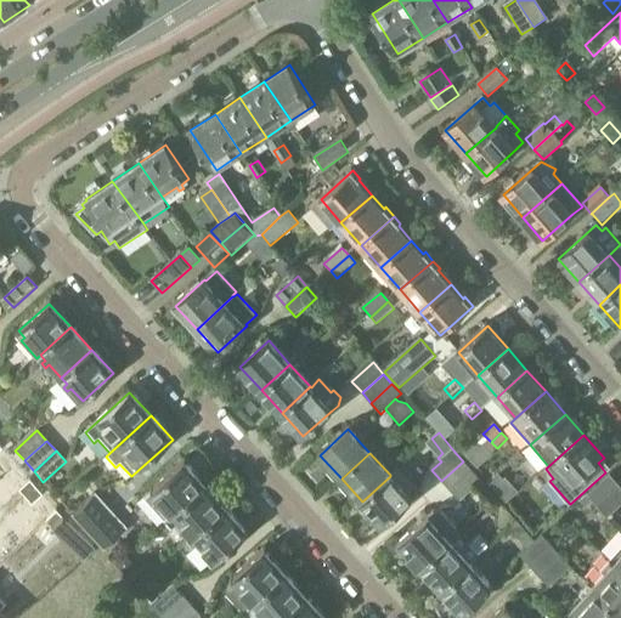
[(515,470),(526,460),(519,453),(509,463),(515,470)]
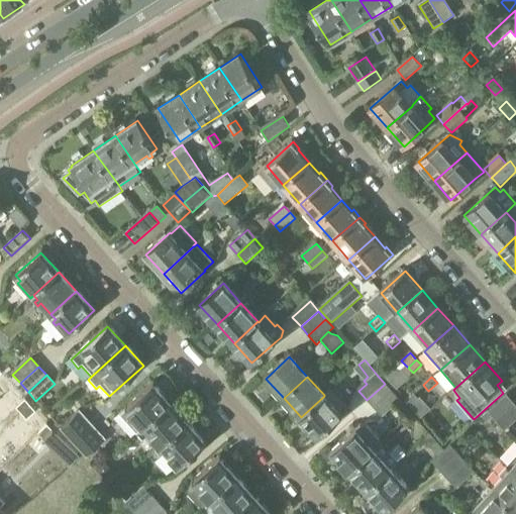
[(137,434),(171,403),(152,384),(127,407),(119,414),(137,434)]
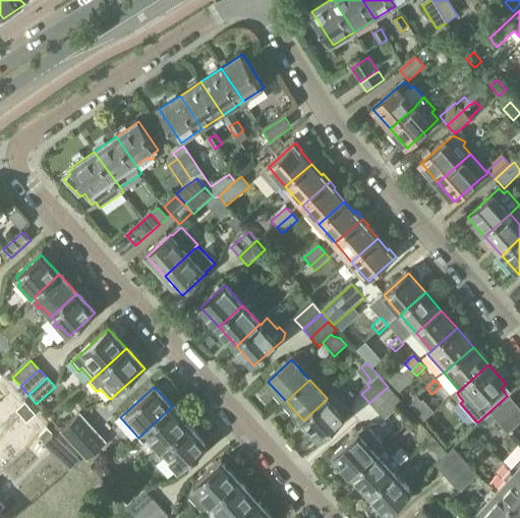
[(388,387),(369,403),(378,412),(396,396),(388,387)]
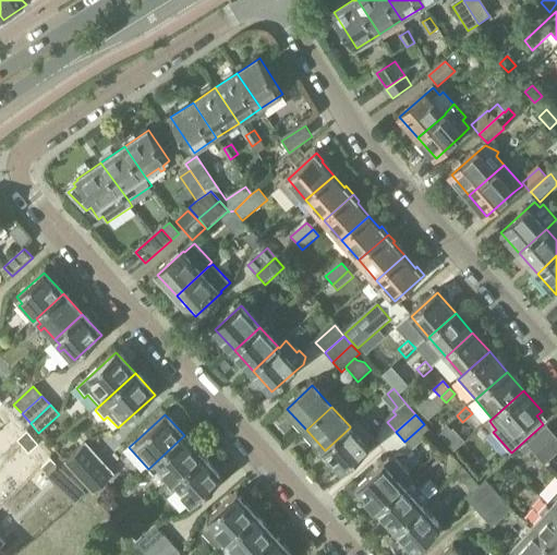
[(350,427),(325,450),(344,471),(370,448),(377,442),(358,420),(350,426),(350,427)]
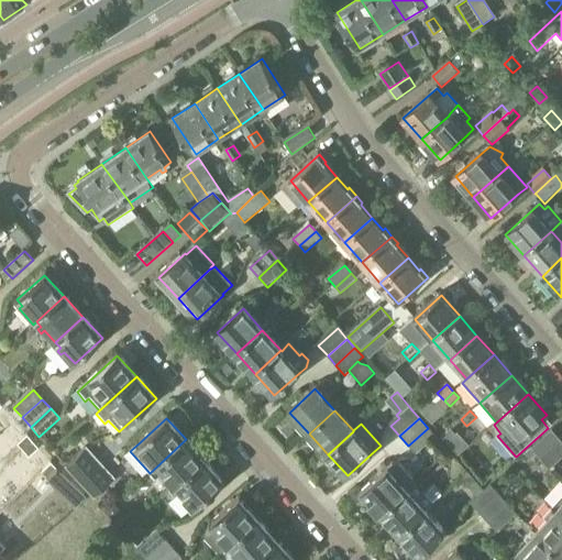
[(436,437),(428,428),(408,446),(417,454),(436,437)]
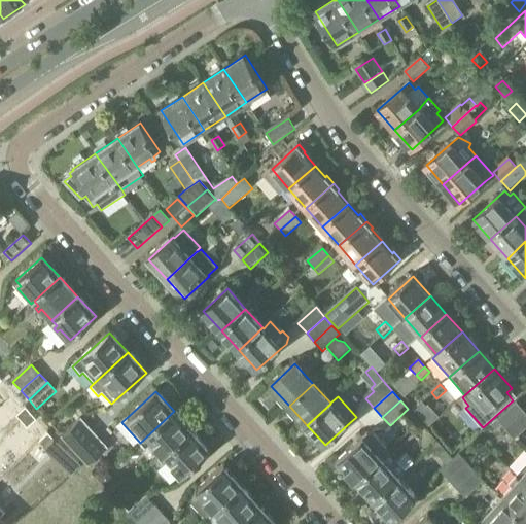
[(507,429),(525,414),(525,412),(518,404),(499,420),(507,429)]
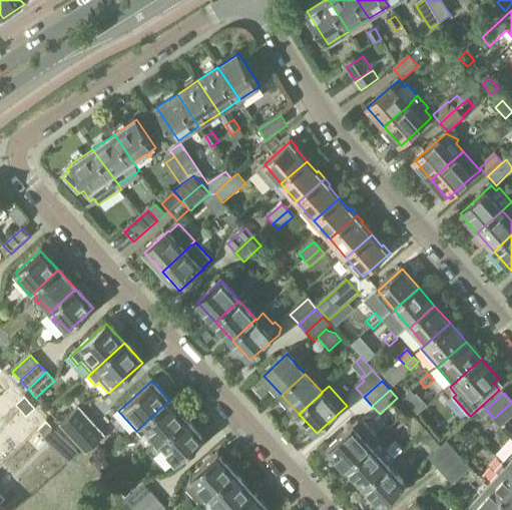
[(186,419),(169,400),(136,431),(142,438),(144,436),(155,448),(161,443),(161,442),(186,419)]
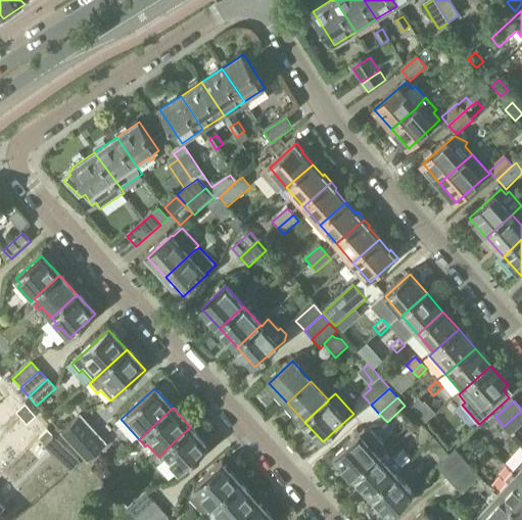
[(29,409),(19,417),(25,424),(35,416),(29,409)]
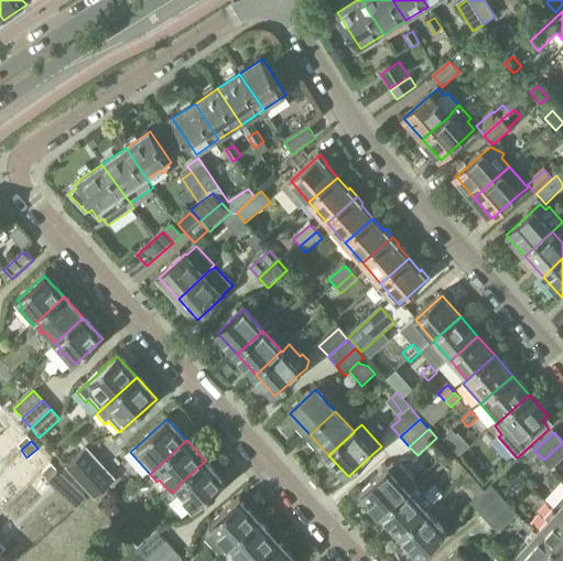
[(562,443),(543,460),(552,470),(562,459),(562,443)]
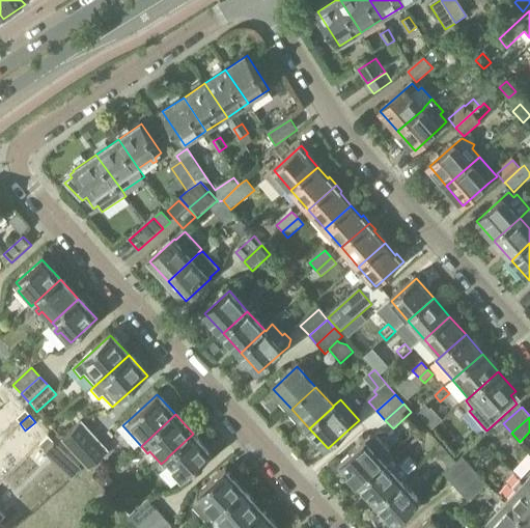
[(35,422),(25,431),(31,437),(40,428),(35,422)]
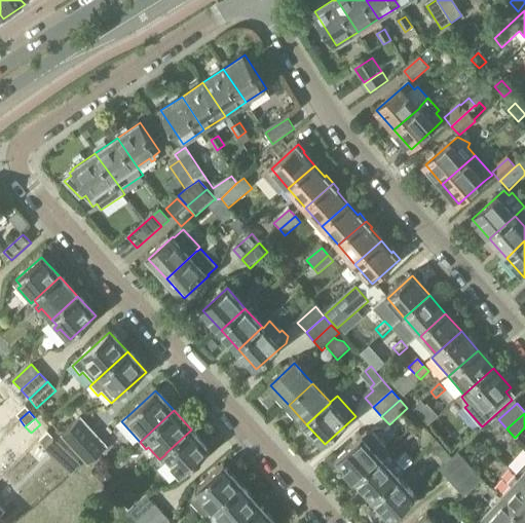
[(76,449),(94,433),(81,419),(64,436),(76,449)]
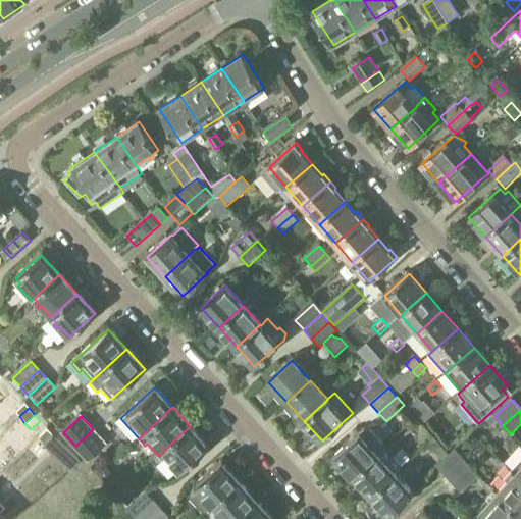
[(208,447),(190,426),(164,450),(164,451),(168,456),(165,458),(169,462),(171,459),(181,470),(208,447)]
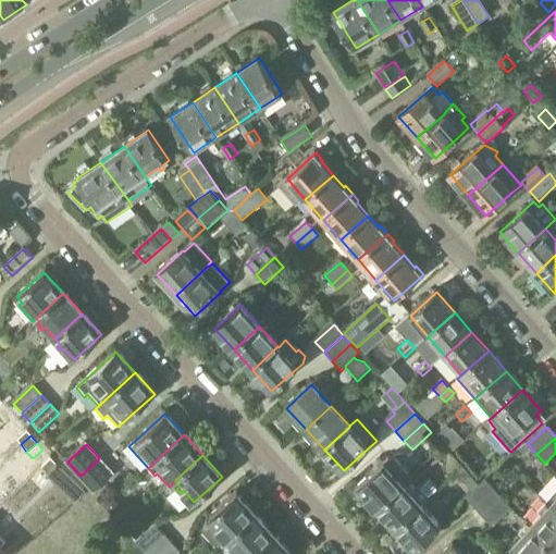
[(99,458),(81,476),(94,492),(101,485),(93,476),(106,466),(99,458)]
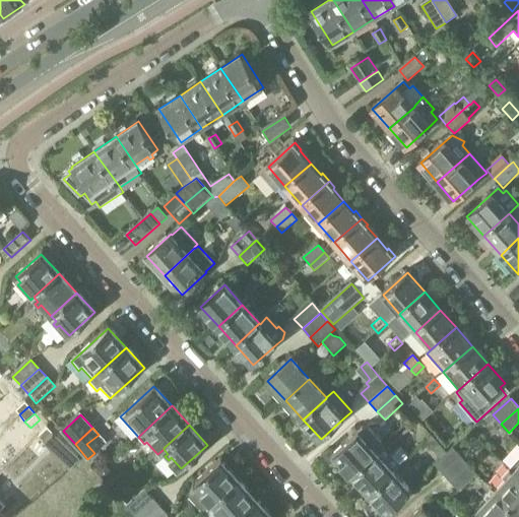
[(376,453),(358,434),(334,455),(352,474),(376,453)]
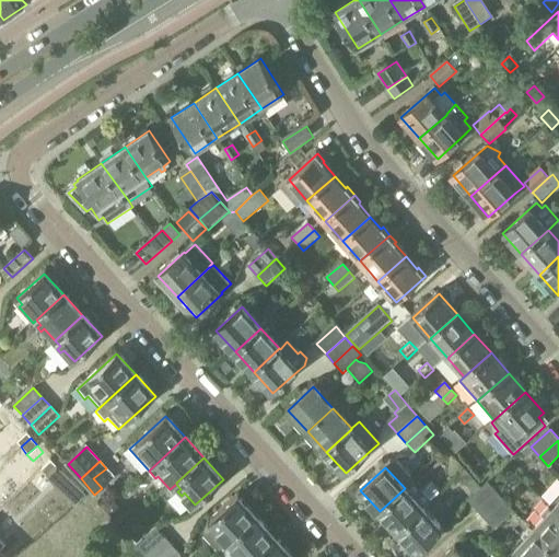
[(476,496),(482,490),(466,472),(459,477),(476,496)]
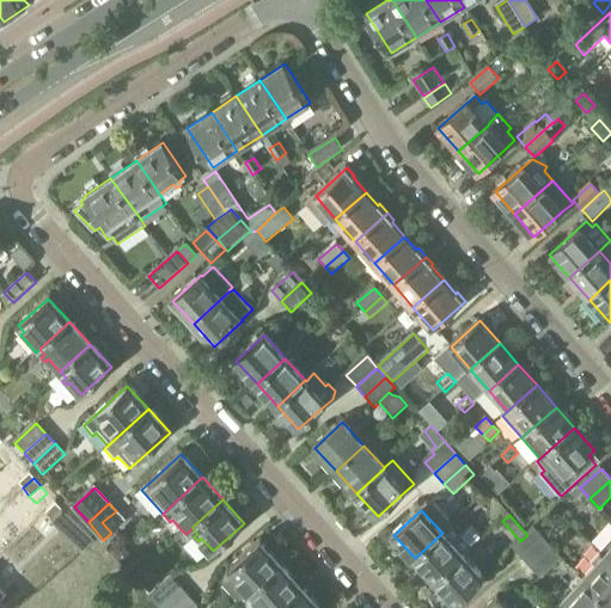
[(443,533),(415,558),(435,581),(463,556),(463,554),(471,547),(451,526),(443,533)]
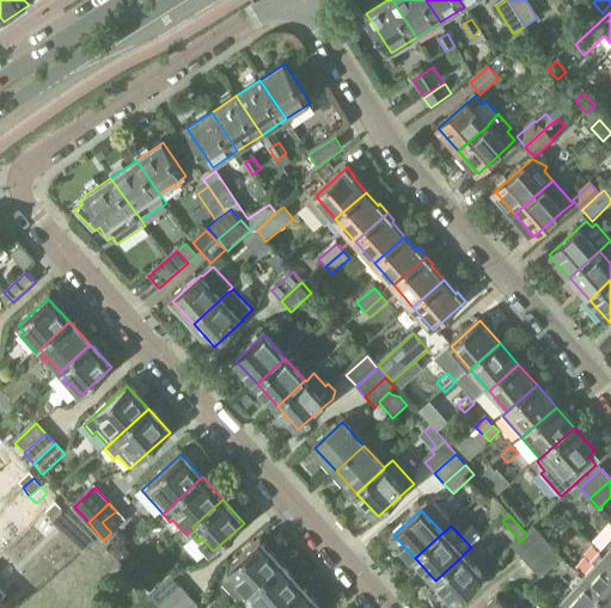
[(535,529),(527,535),(520,541),(513,548),(523,559),(544,539),(535,529)]
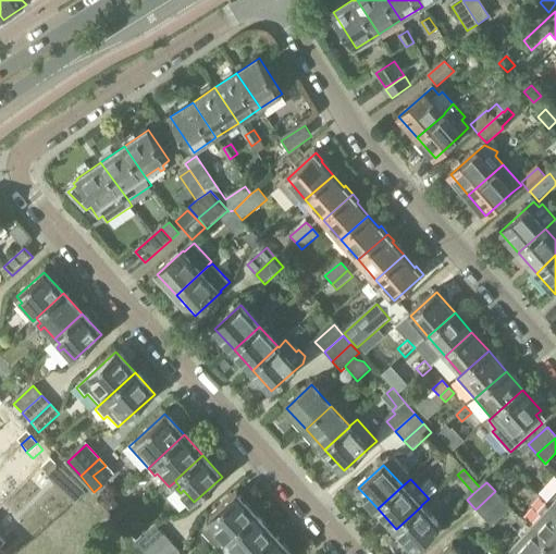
[(504,501),(495,491),(476,509),(484,519),(504,501)]
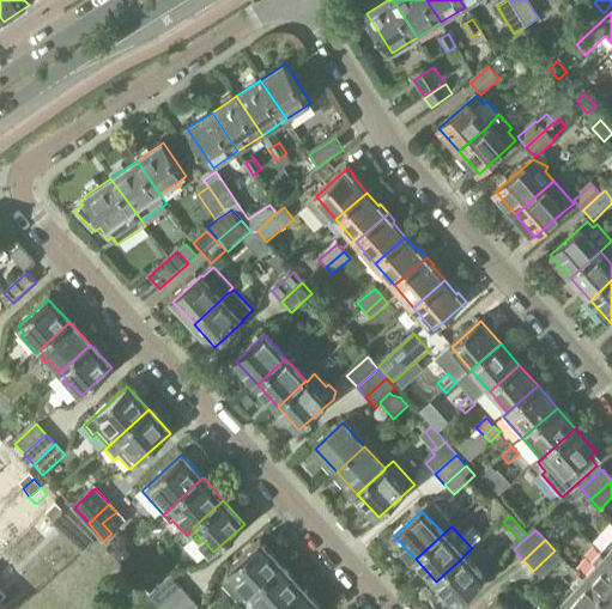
[(252,594),(282,566),(260,542),(230,570),(235,576),(231,579),(236,584),(240,580),(252,594)]
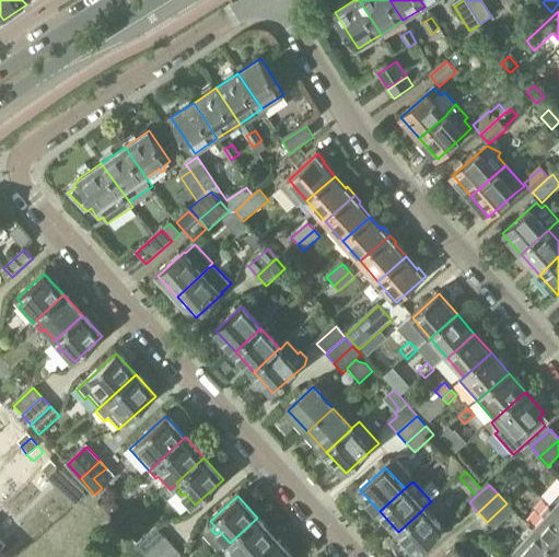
[(507,503),(487,522),(495,531),(514,513),(507,503)]
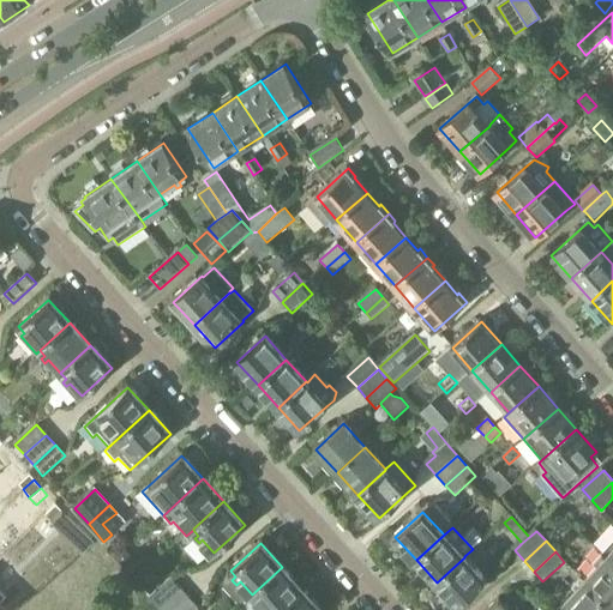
[(580,572),(578,574),(612,604),(612,562),(604,555),(594,565),(598,568),(588,579),(580,572)]
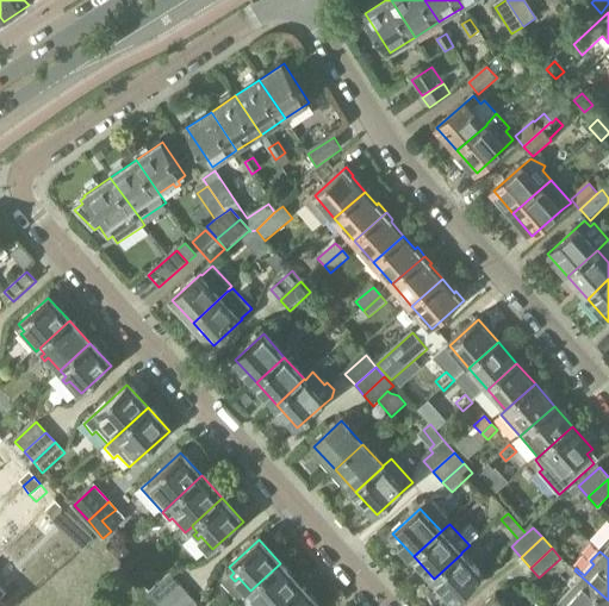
[(483,576),(461,554),(434,579),(455,601),(483,576)]
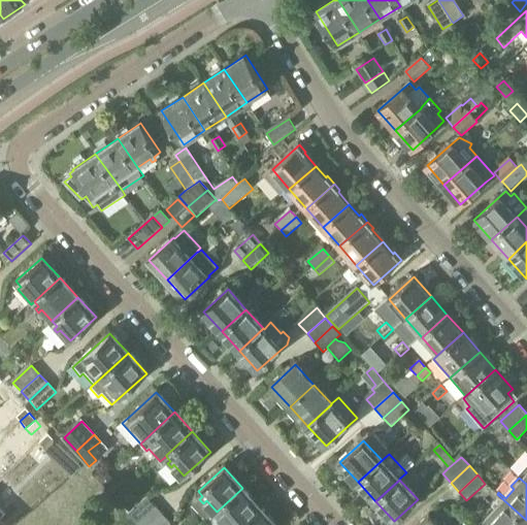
[(240,524),(260,507),(242,488),(217,512),(221,516),(218,519),(221,523),(224,520),(228,524),(240,524)]
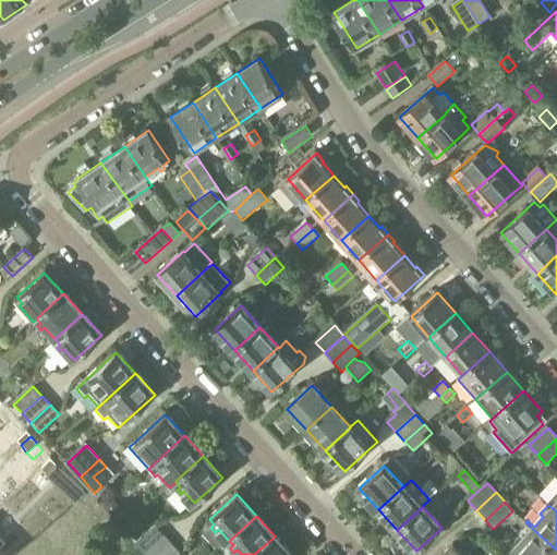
[(528,527),(524,531),(521,534),(524,538),(513,550),(519,554),(556,554),(556,550),(525,522),(524,523),(528,527)]
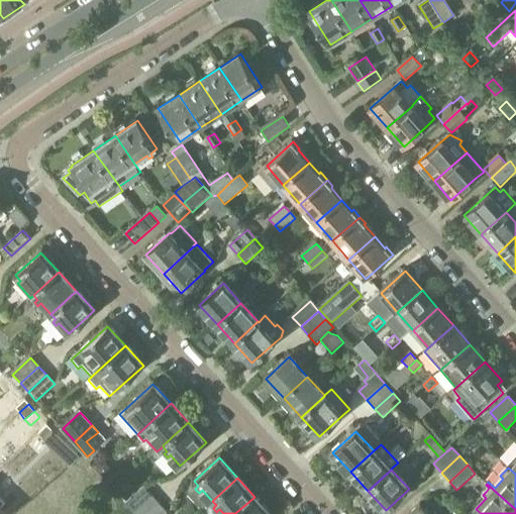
[(134,513),(152,497),(144,489),(126,505),(132,513),(134,513)]
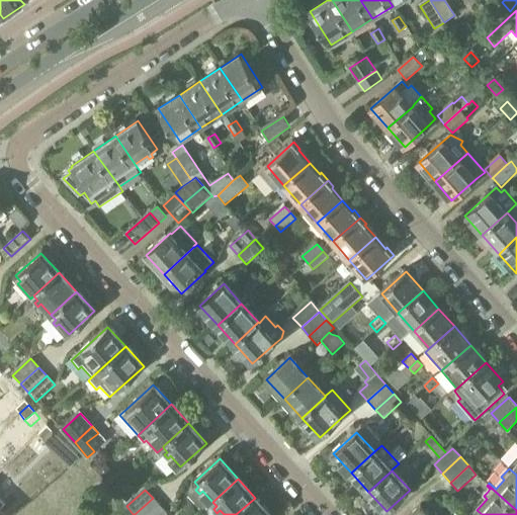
[(9,514),(16,508),(0,492),(0,514),(9,514)]
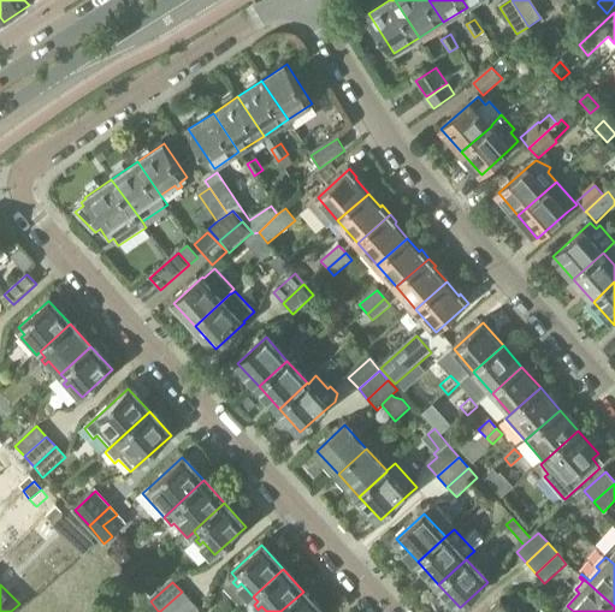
[(34,588),(23,598),(30,605),(41,595),(34,588)]
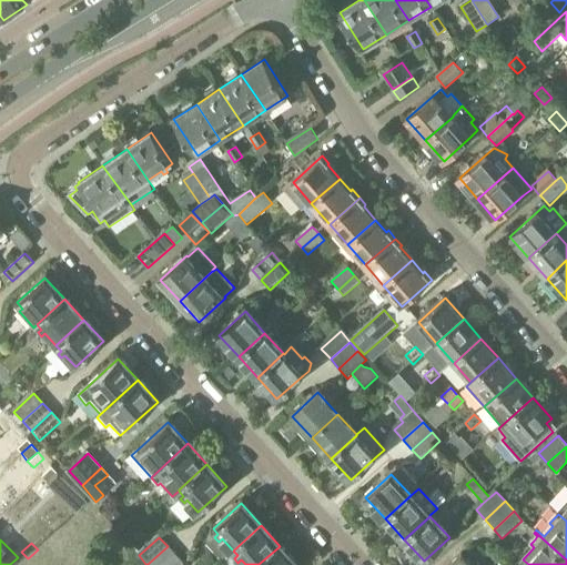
[(166,564),(176,556),(168,546),(148,564),(166,564)]
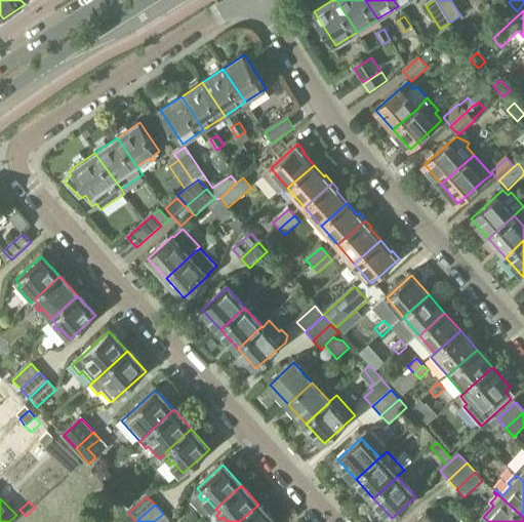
[(258,505),(239,521),(274,521),(258,505)]
